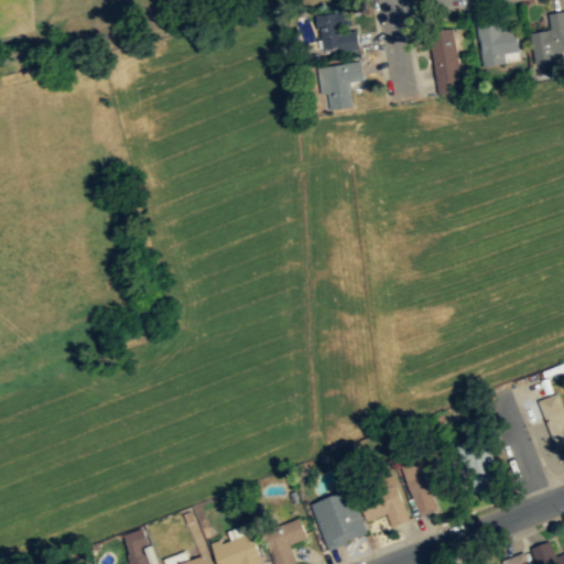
[(563,11),(548,13),(550,31),(530,33),(534,64),(556,62),(555,55),(563,53),(563,11)]
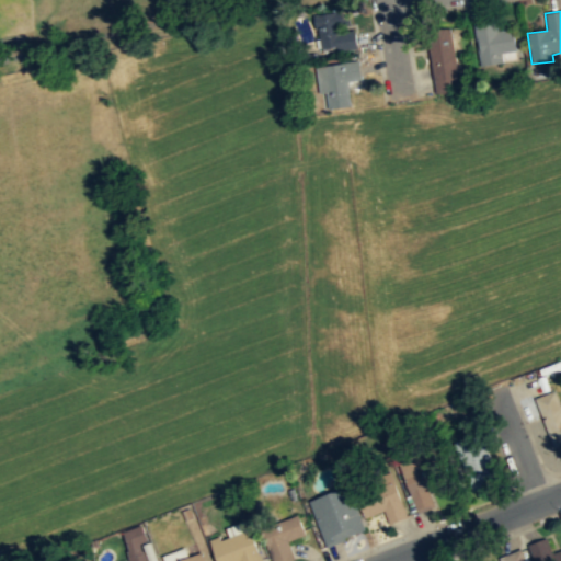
[(356,49),(354,30),(350,30),(348,12),(315,14),(318,53),(356,49)]
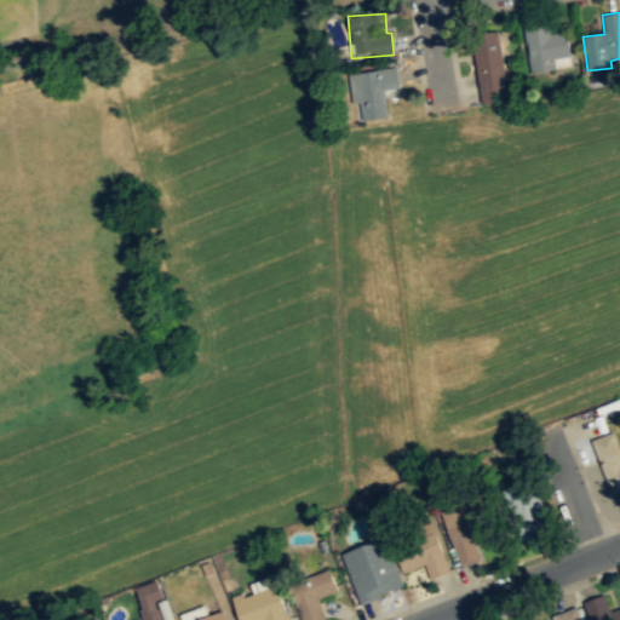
[(557,69),(556,59),(570,58),(567,33),(550,34),(549,24),(526,27),(530,73),(557,69)]
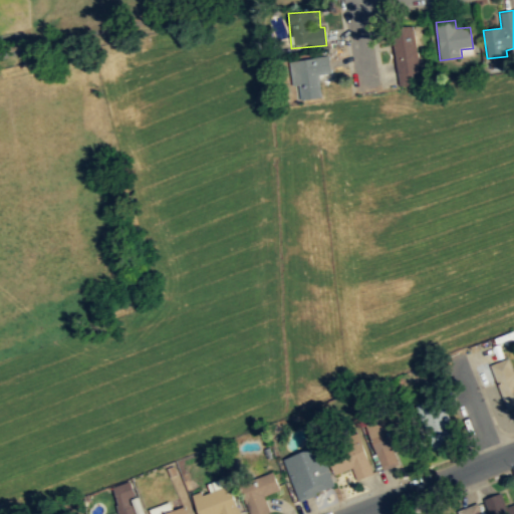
[(399,85),(421,82),(414,26),(393,28),(399,85)]
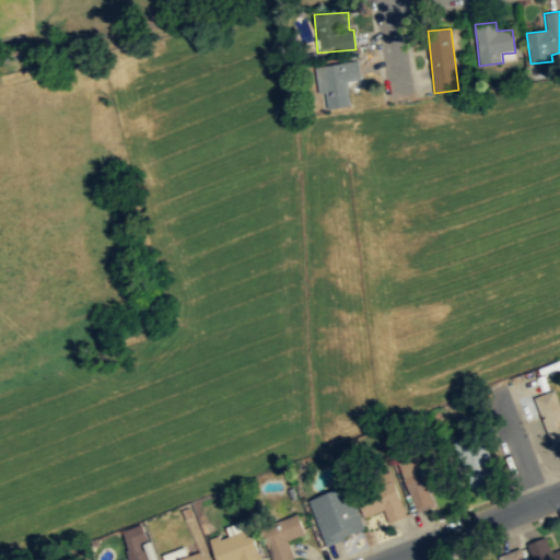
[(348,82),(360,81),(359,62),(321,66),(325,108),(350,106),(348,82)]
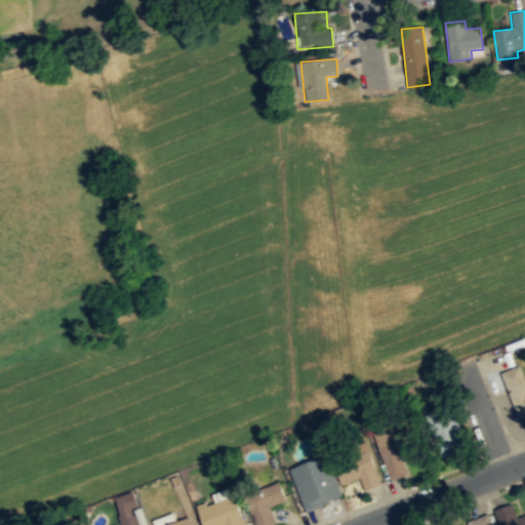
[(518,416),(524,413),(524,380),(519,365),(501,371),(518,416)]
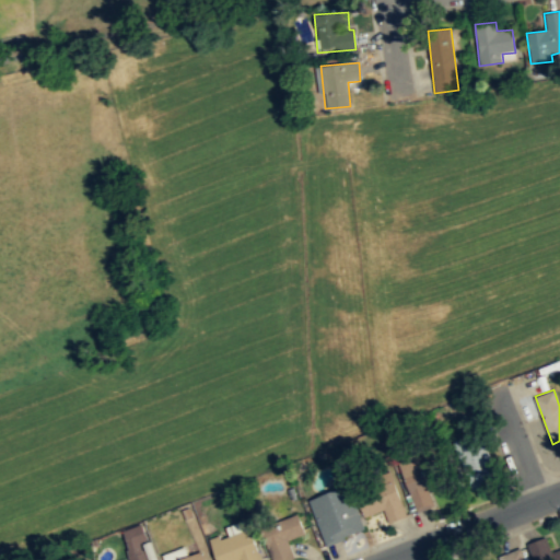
[(457,440),(471,487),(494,479),(480,433),(457,440)]
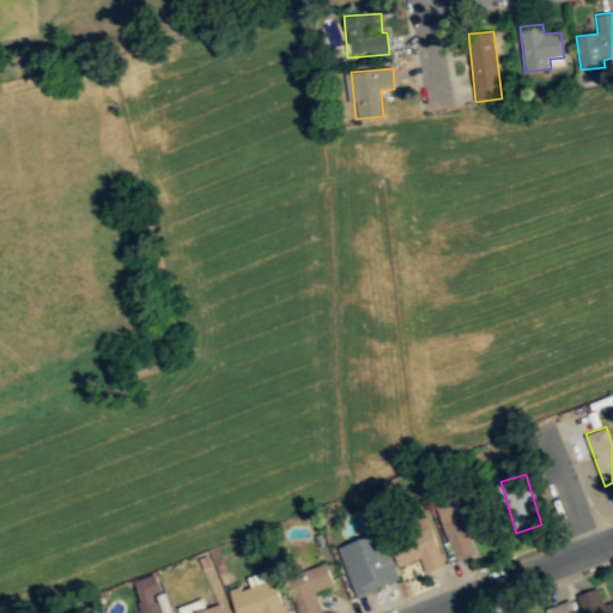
[(477,554),(457,496),(435,503),(454,562),(477,554)]
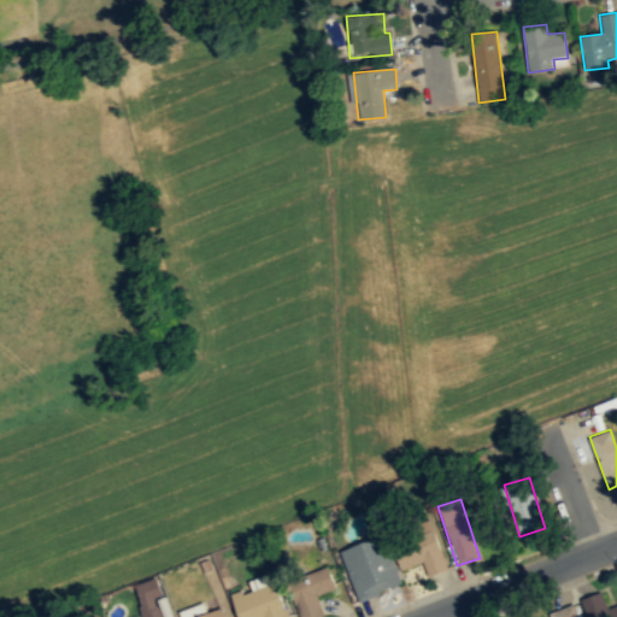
[(432,523),(392,535),(401,570),(423,564),(427,576),(446,571),(432,523)]
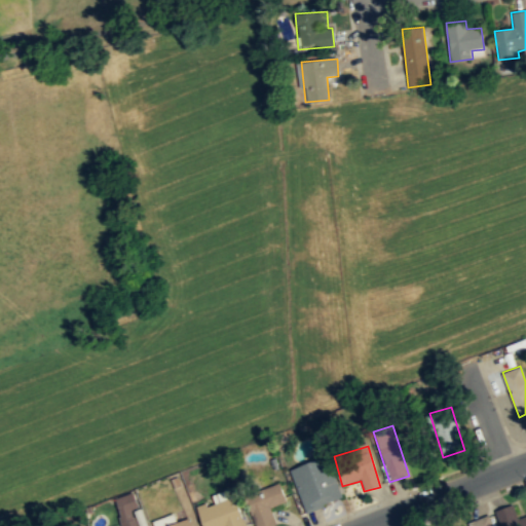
[(290,470),(305,513),(342,499),(327,456),(290,470)]
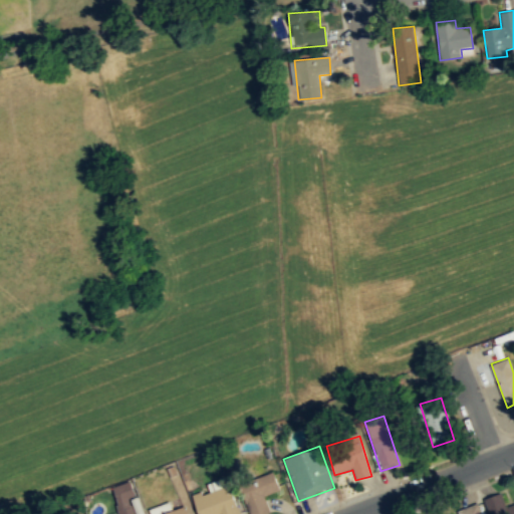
[(243,481),(251,513),(267,511),(264,494),(278,491),(275,475),(243,481)]
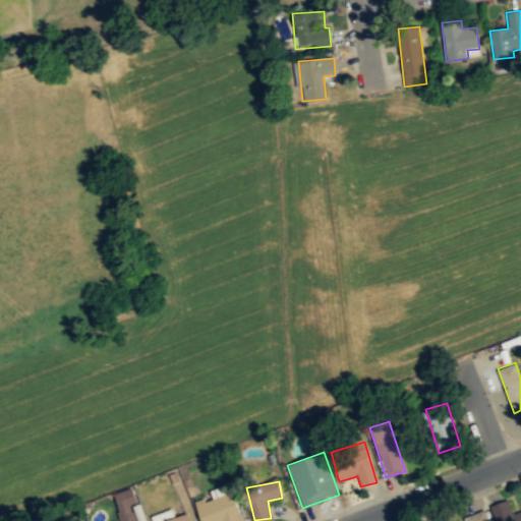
[(195,502),(200,520),(239,520),(232,493),(195,502)]
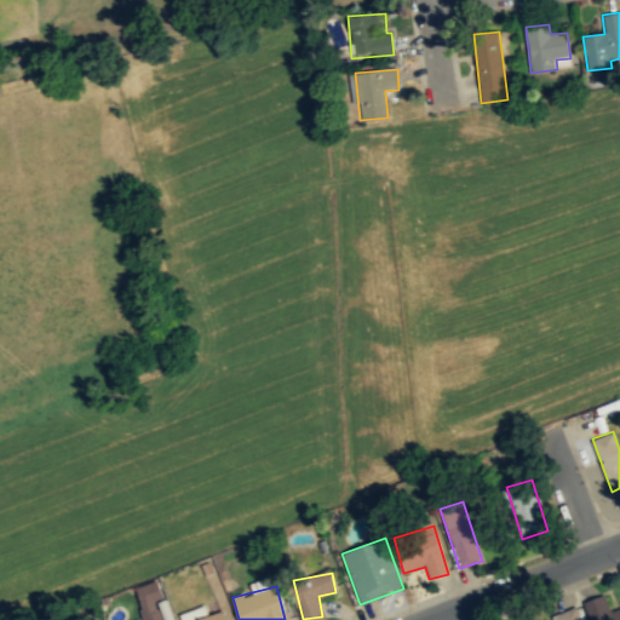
[(590,619),(619,619),(619,608),(609,612),(604,595),(584,602),(590,619)]
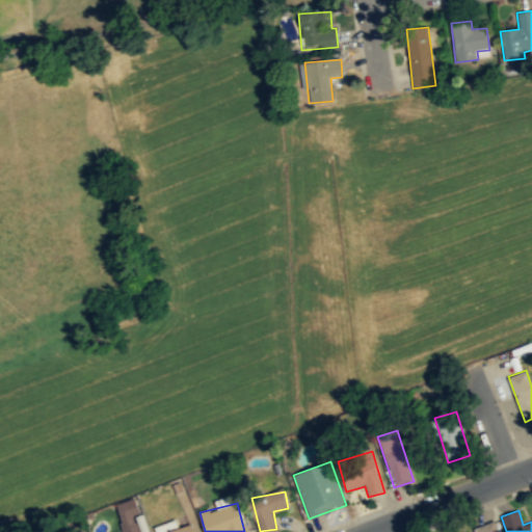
[(140,523),(142,531),(151,531),(147,514),(137,517),(139,523),(140,523)]
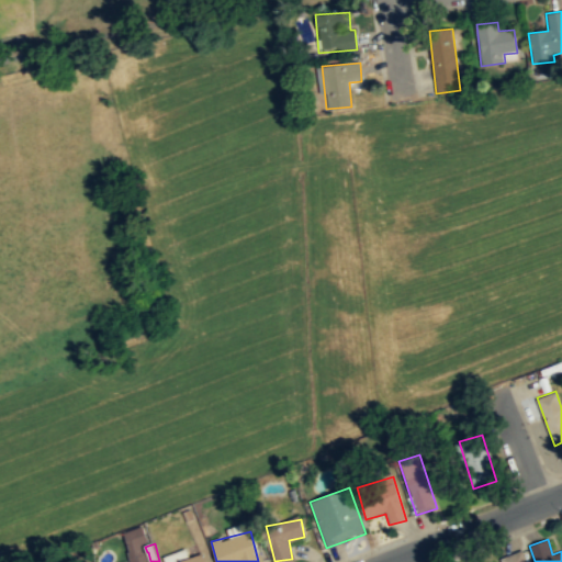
[(150,561),(147,548),(131,552),(133,561),(128,561),(150,561)]
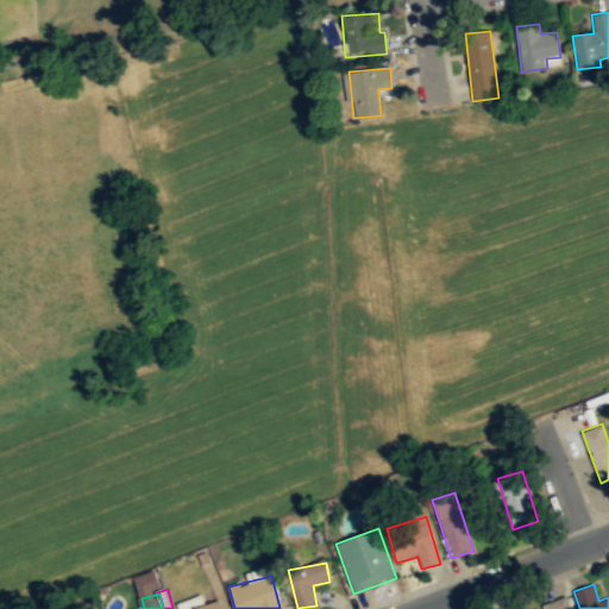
[(223,608),(220,598),(205,604),(201,595),(175,603),(176,608),(223,608)]
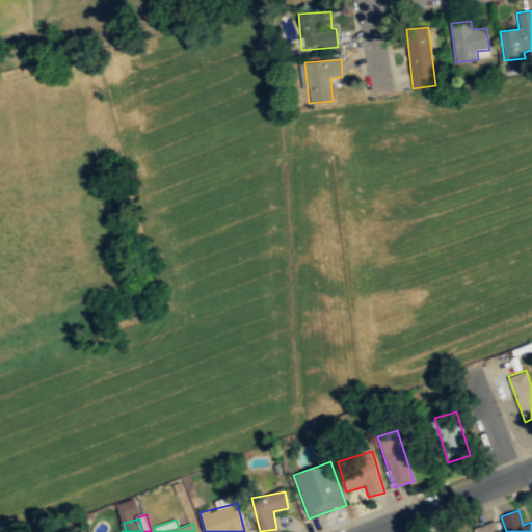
[(498,531),(495,521),(473,527),(474,531),(498,531)]
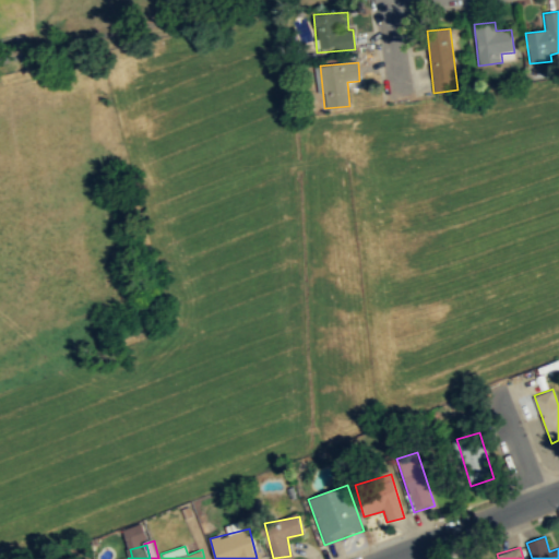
All buildings are outlined.
